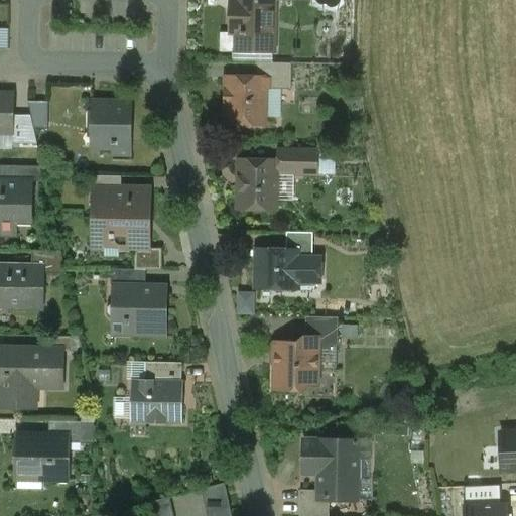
[(240,0),(240,1),(231,1),(231,33),(237,33),(240,37),(239,50),(271,51),(272,1),(272,0),(240,0)]
